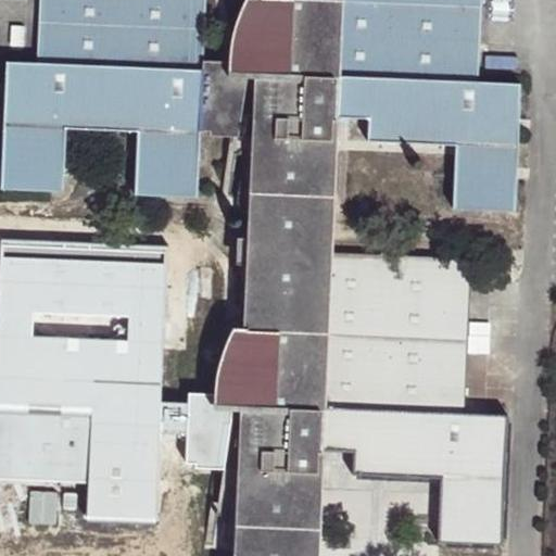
[(216,89),(217,72),(203,70),(205,0),(40,0),(38,62),(7,61),(1,189),(64,191),(68,128),(138,131),(134,194),(199,199),(201,131),(211,133),(211,136),(232,137),(239,90),(216,89)]
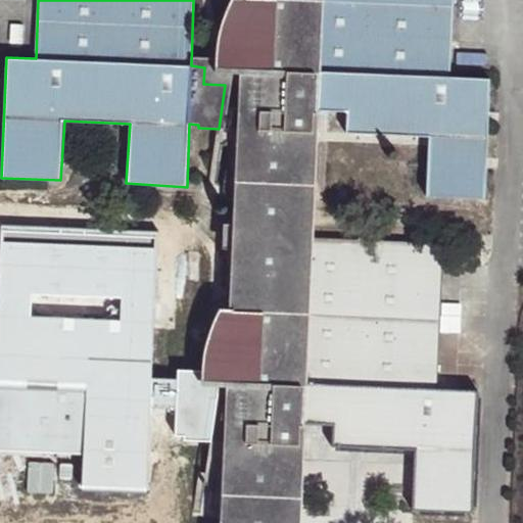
[(318,110),(323,0),(231,0),(225,15),(217,43),(216,68),(204,67),(203,84),(225,85),(219,129),(238,130),(228,306),(223,307),(214,326),(204,352),(201,381),(201,384),(201,386),(225,388),(224,399),(219,522),(306,522),(312,432),(313,421),(319,238),(325,120),(317,120),(318,110)]
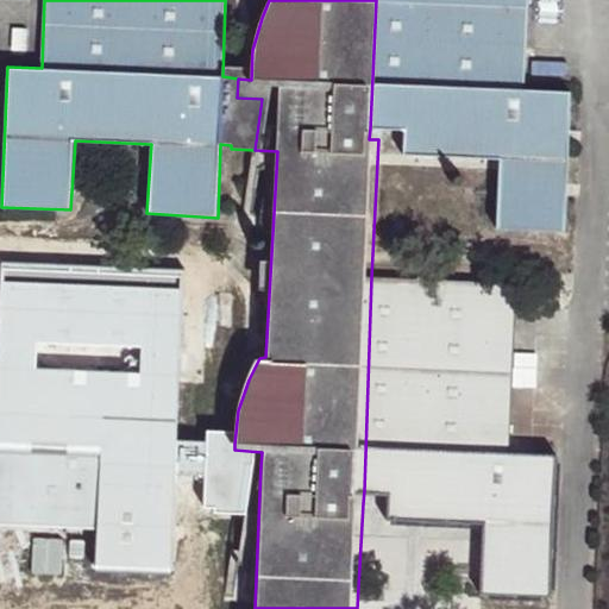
[(526,0),(376,0),(370,129),(403,132),(403,155),(498,161),(496,228),(563,233),(570,93),(523,89),(526,0)]
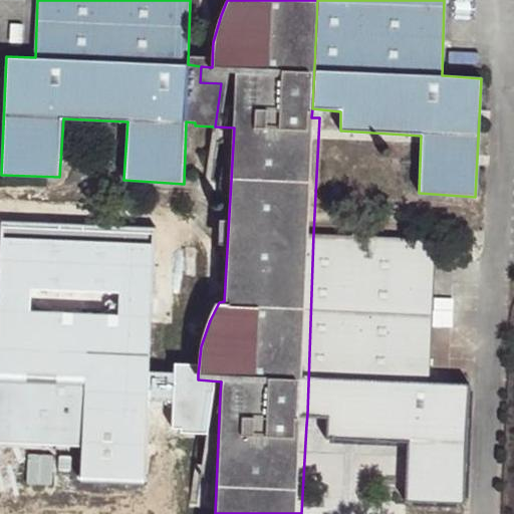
[(24,21),(7,20),(6,50),(23,51),(24,21)]
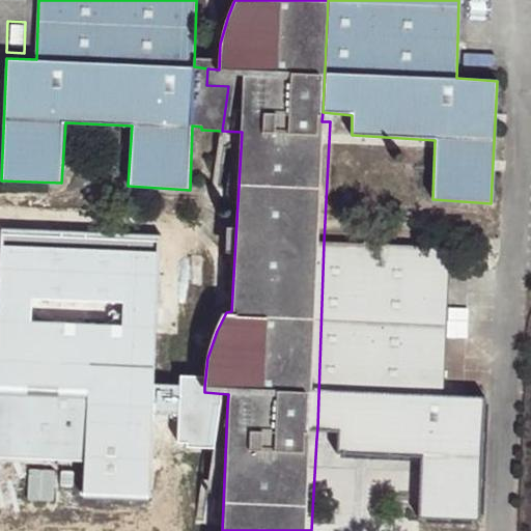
[(204,390),(204,387),(155,384),(160,234),(1,228),(0,249),(0,458),(83,463),(82,494),(149,496),(152,415),(178,416),(178,443),(188,444),(188,448),(208,448),(210,444),(216,445),(221,406),(203,404),(204,393),(204,392),(204,390)]
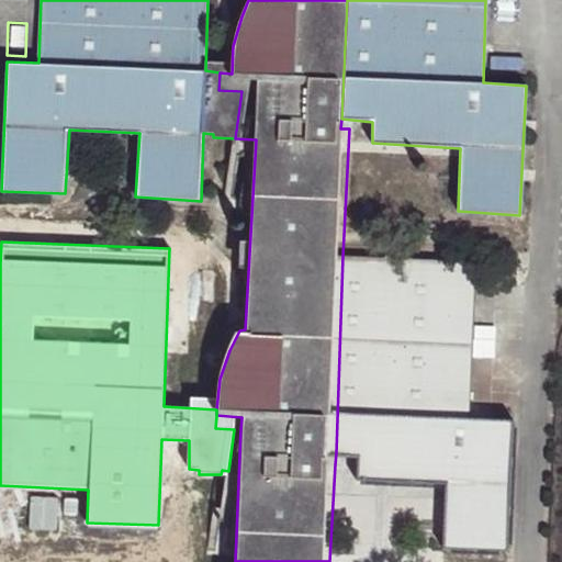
[(343,256),(336,452),(364,452),(363,479),(452,482),(450,547),(512,550),(519,418),(472,416),(479,260),(343,256)]
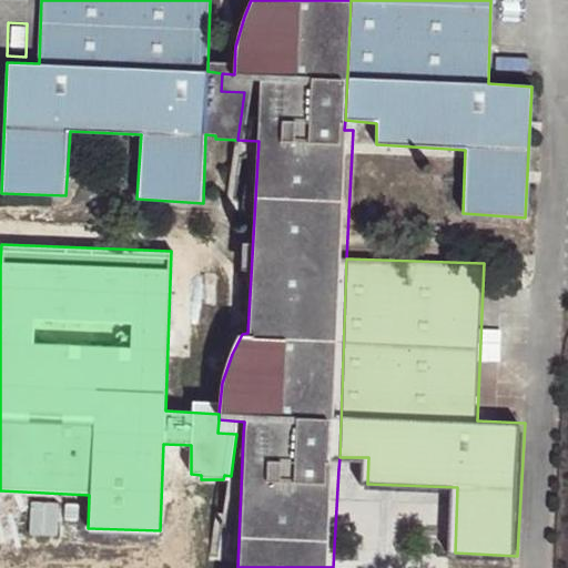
[(236,434),(243,434),(244,422),(219,419),(219,421),(217,433),(236,434)]
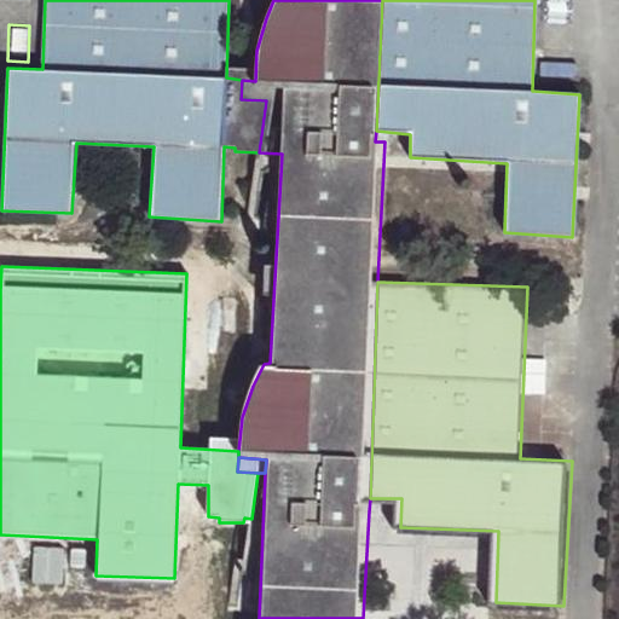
[(0,559),(0,618),(35,618),(36,560),(0,559)]
